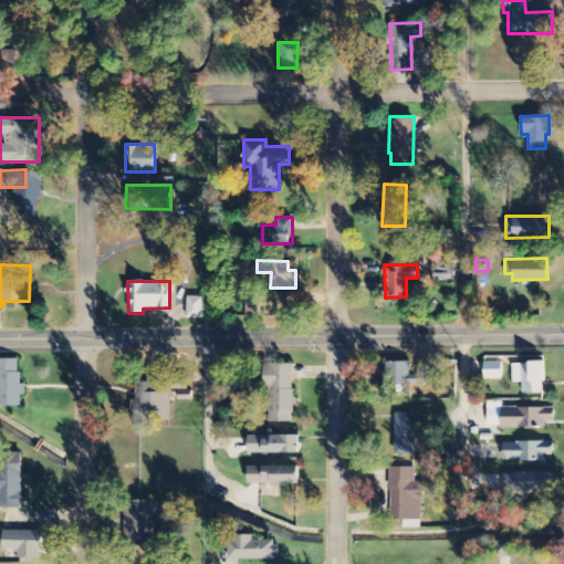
[(201,317),(202,295),(186,295),(186,317),(201,317)]
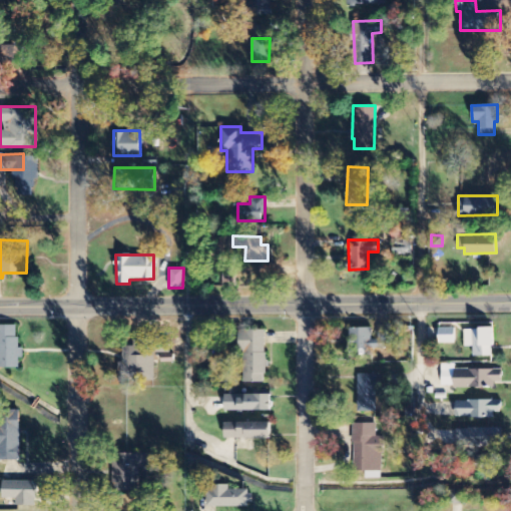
[(16,325),(0,324),(0,367),(18,367),(18,358),(22,357),(22,347),(16,347),(16,325)]
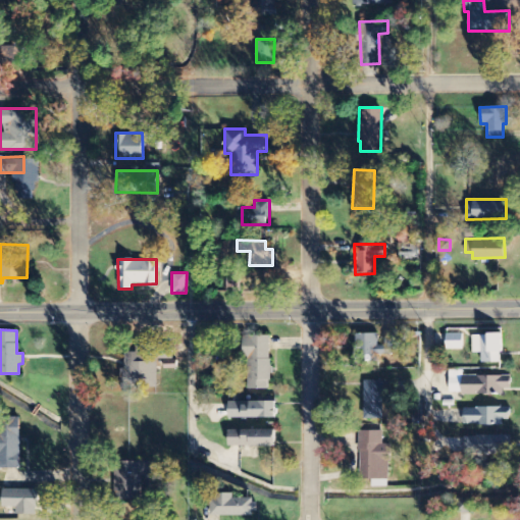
[(377,360),(377,354),(395,353),(395,336),(383,336),(383,344),(377,344),(377,332),(355,332),(356,360),(377,360)]
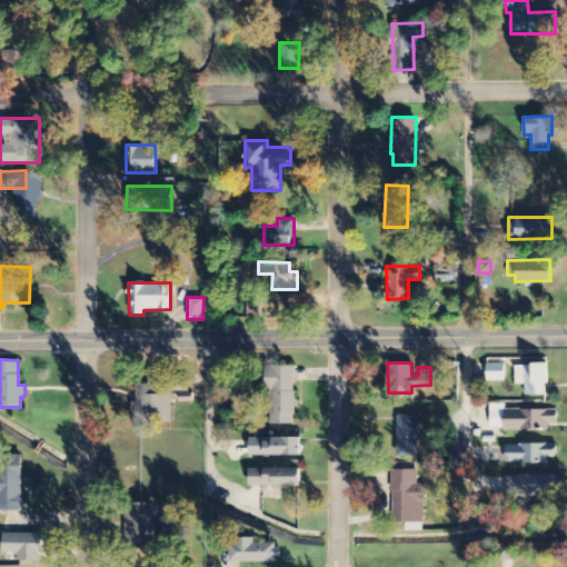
[(504,362),(485,362),(486,380),(504,380),(504,362)]
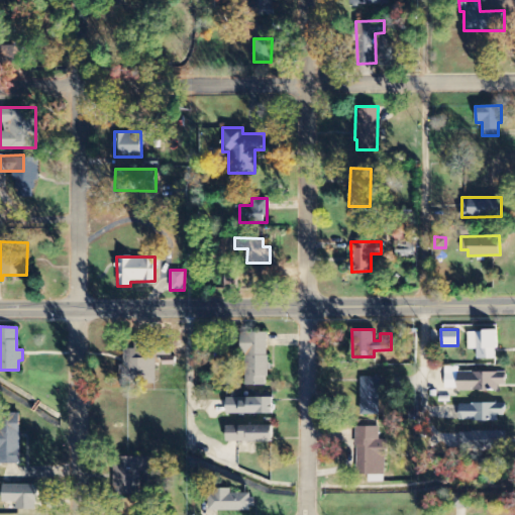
[(468,348),(476,348),(476,357),(496,357),(495,330),(467,330),(468,348)]
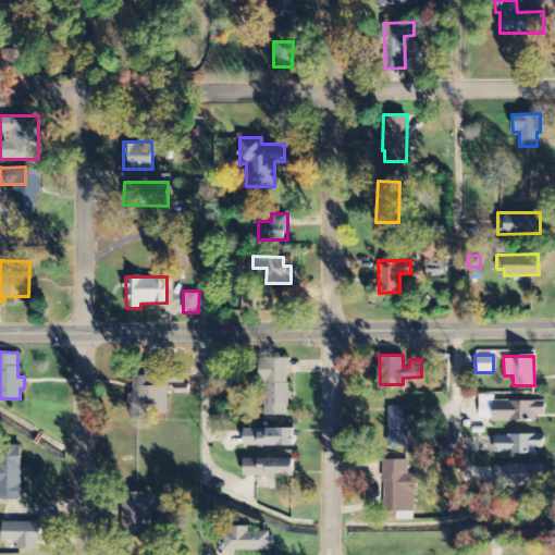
[(264,415),(288,414),(287,357),(264,358),(264,415)]
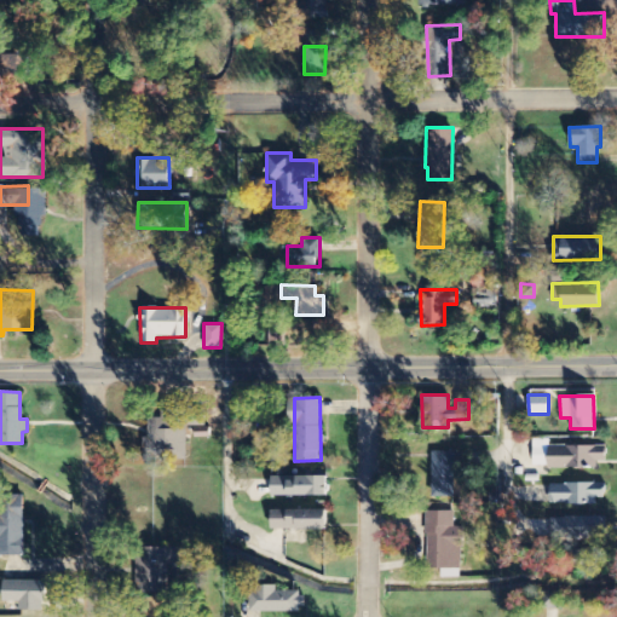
[(145,416),(144,459),(184,460),(186,404),(161,403),(161,417),(145,416)]
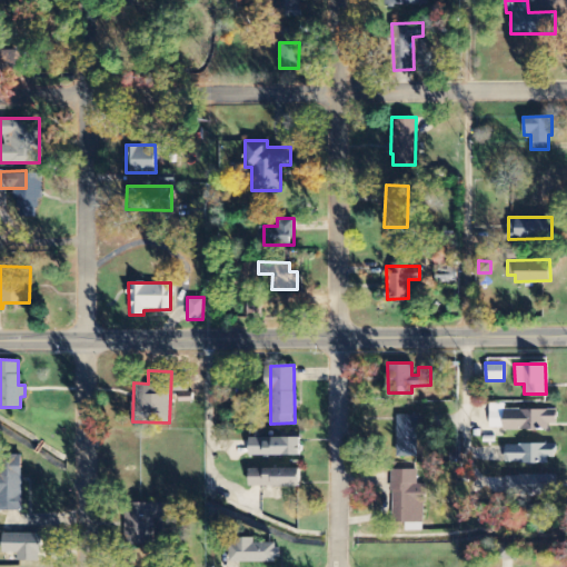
[(192,400),(191,391),(178,391),(178,401),(192,400)]
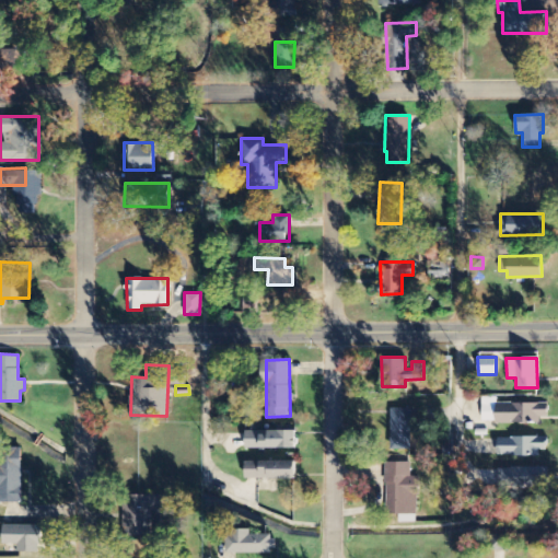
[(539,421),(539,416),(547,416),(547,402),(496,403),(496,397),(480,397),(481,422),(539,421)]
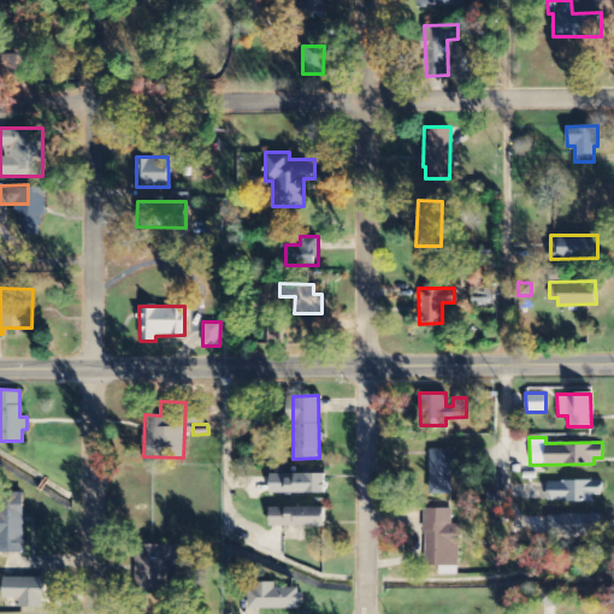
[(450,493),(450,476),(461,476),(461,449),(429,449),(427,493),(450,493)]
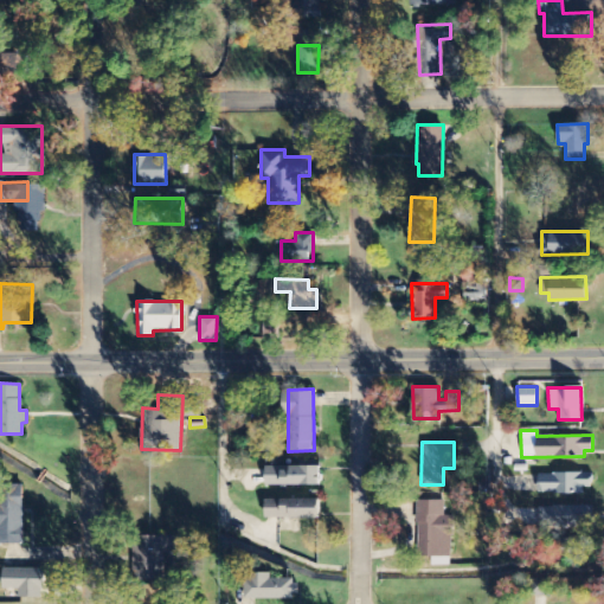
[(319,466),(264,464),(264,484),(319,484),(319,466)]
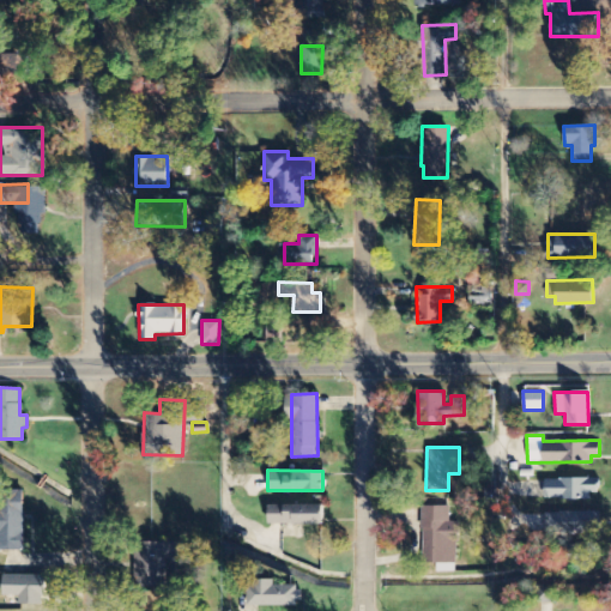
[(544,477),(544,497),(598,497),(598,477),(544,477)]
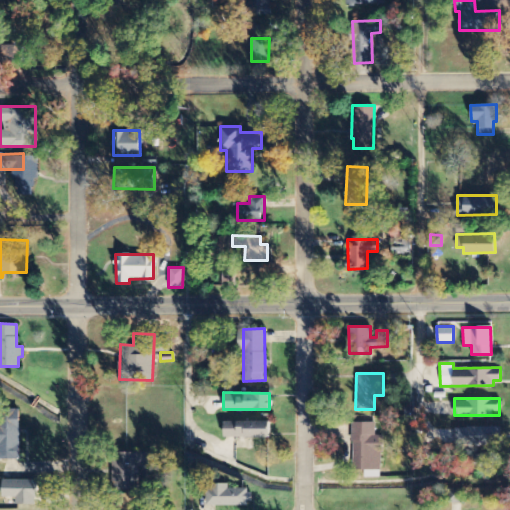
[(0,458),(19,458),(18,408),(1,409),(1,427),(0,427),(0,458)]
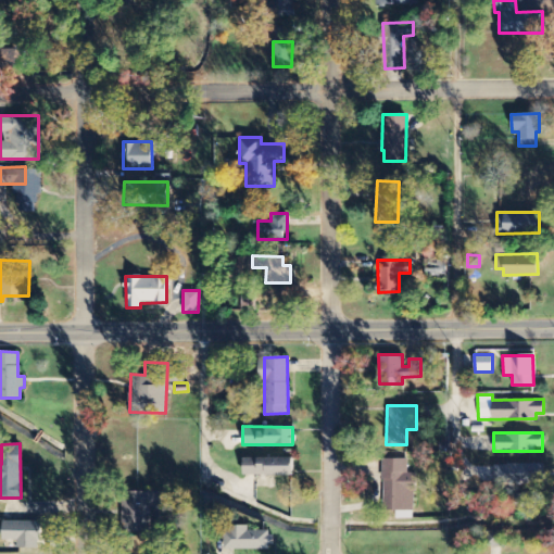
[(291,456),(242,457),(242,474),(291,474),(291,456)]
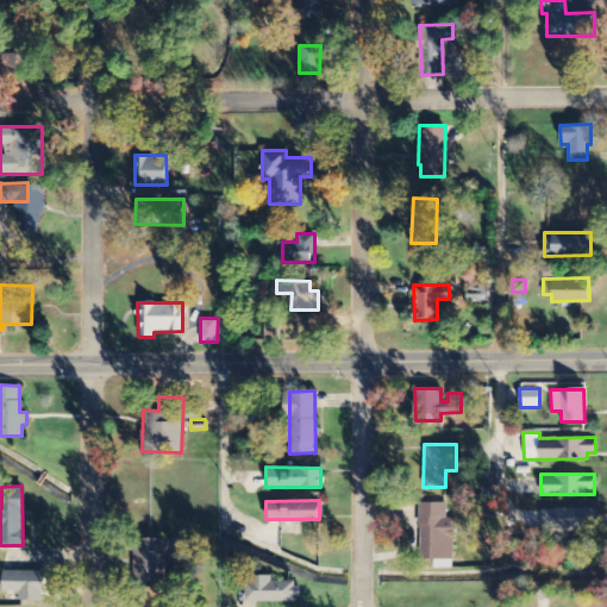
[(417,502),(418,558),(433,558),(433,567),(454,567),(452,518),(445,518),(445,502),(417,502)]
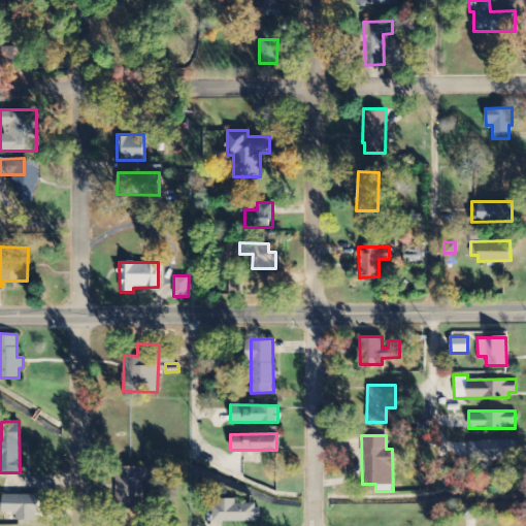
[(515,459),(514,439),(468,440),(469,460),(515,459)]
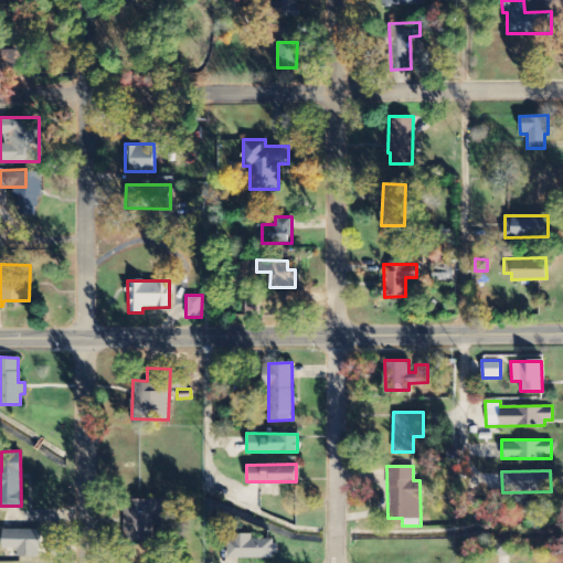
[(152,540),(153,514),(168,514),(168,499),(125,498),(124,540),(152,540)]
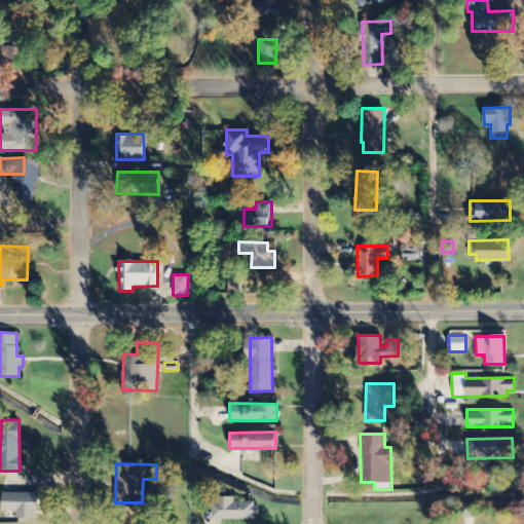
[(14,517),(37,518),(37,492),(2,491),(1,511),(14,511),(14,517)]
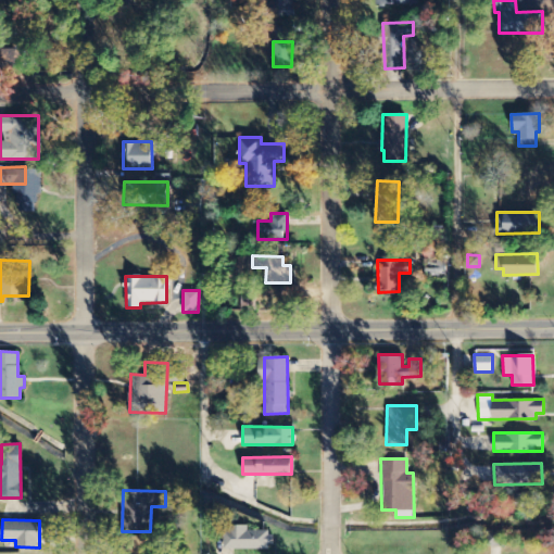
[(248,525),(223,525),(223,548),(273,549),(273,531),(248,531),(248,525)]
